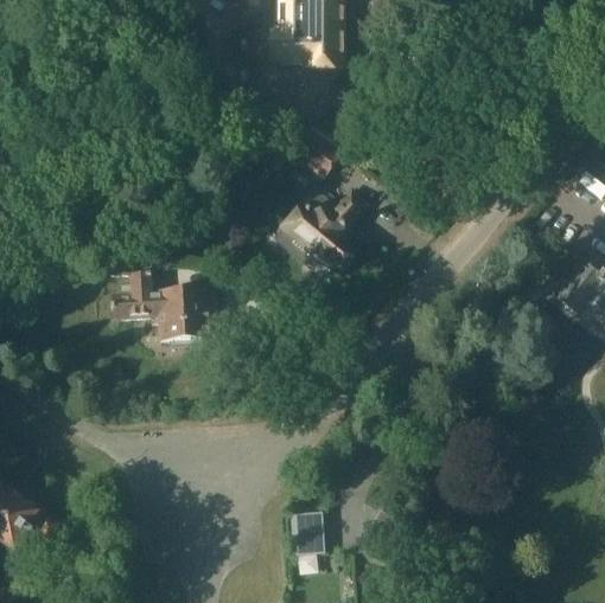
[(272,32),(272,61),(279,59),(279,65),(341,66),(341,65),(339,65),(339,0),(279,0),(279,1),(276,1),(275,27),(278,27),(278,32),(272,32)]
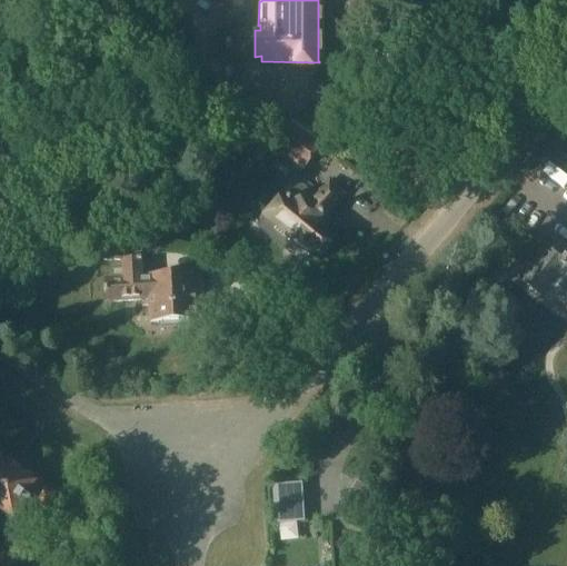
[(265,99),(238,119),(254,138),(279,117),(265,99)]
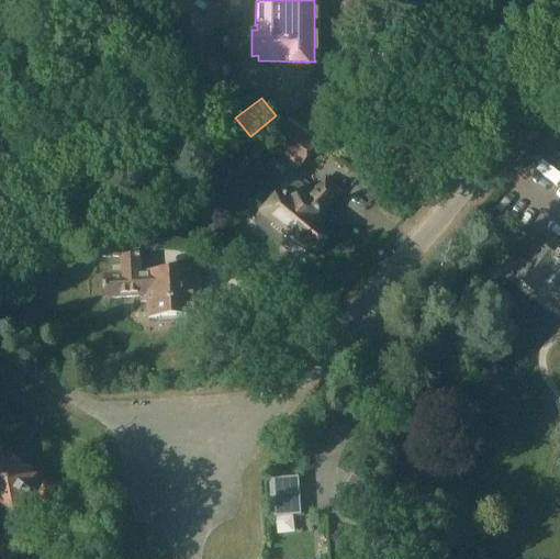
[(287,121),(270,143),(299,164),(314,142),(287,121)]
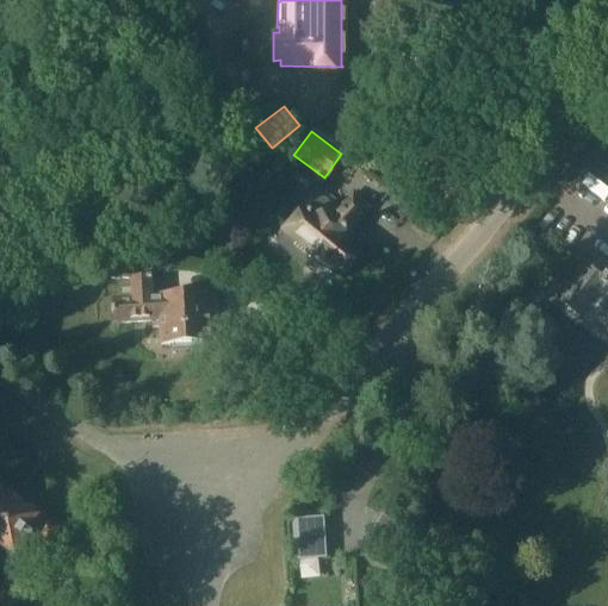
[(285,231),(279,241),(311,268),(320,260),(323,262),(324,261),(335,270),(343,269),(354,257),(353,249),(337,237),(345,229),(345,230),(346,230),(346,229),(366,204),(352,192),(337,208),(315,189),(302,206),(301,206),(284,226),(283,227),(284,229),(285,231)]
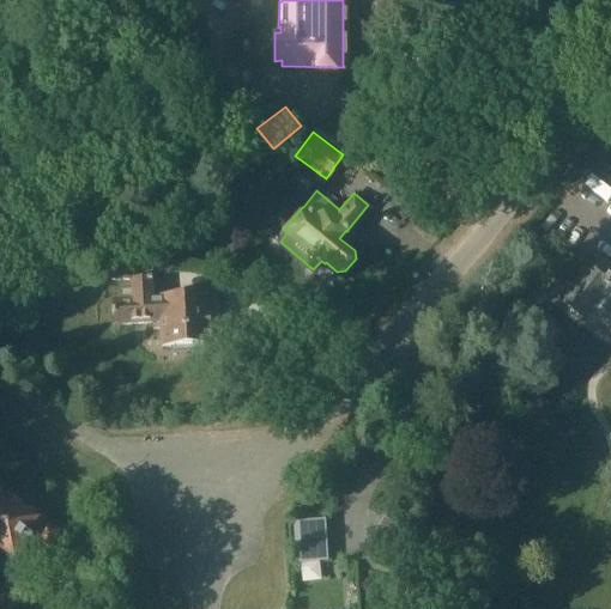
[(581,274),(561,299),(581,315),(600,291),(610,299),(610,266),(597,254),(596,256),(587,257),(581,265),(581,274)]
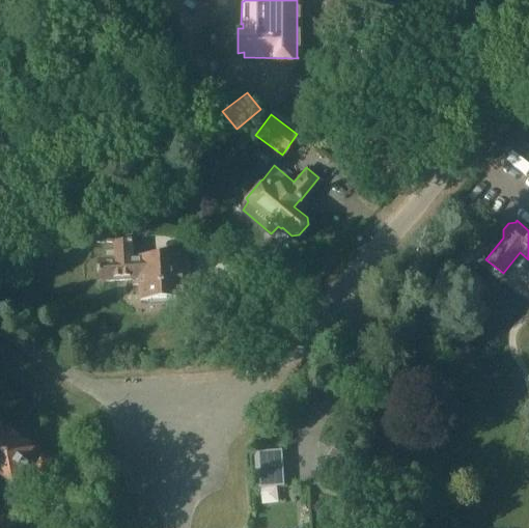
[(96,226),(95,240),(112,241),(113,250),(105,250),(106,257),(95,257),(96,266),(95,266),(95,271),(96,271),(96,279),(131,277),(133,277),(132,254),(131,240),(132,229),(96,226)]
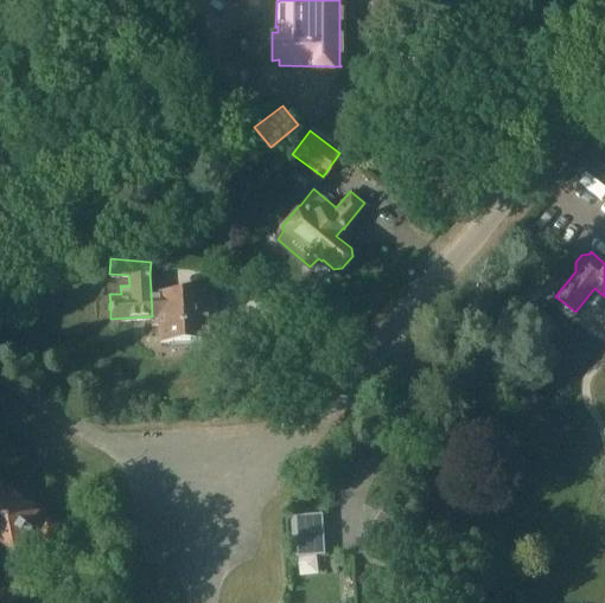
[(152,316),(150,316),(151,324),(157,324),(158,341),(210,338),(209,320),(215,320),(214,289),(208,290),(208,287),(151,290),(152,316)]
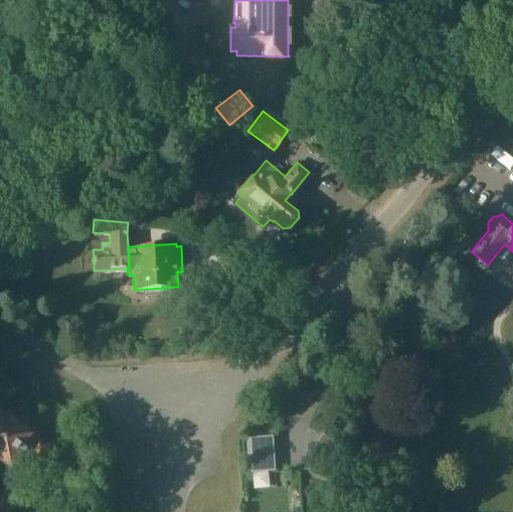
[(0,459),(11,466),(24,446),(40,457),(47,445),(13,422),(9,419),(0,412),(0,459)]
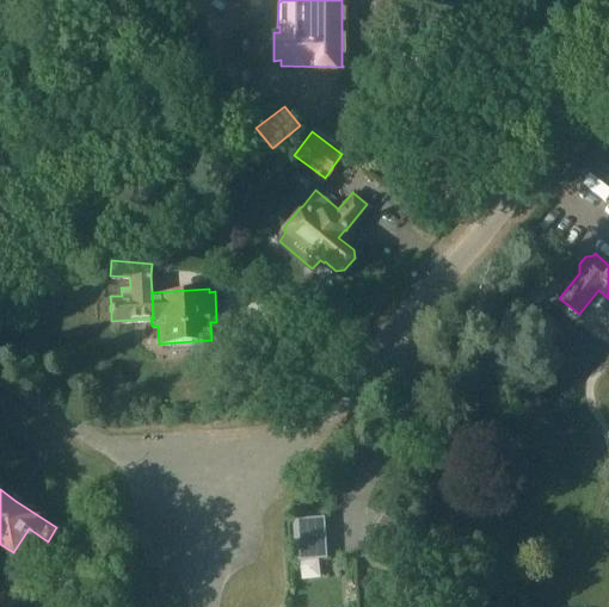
[(369,540),(361,553),(389,552),(369,540)]
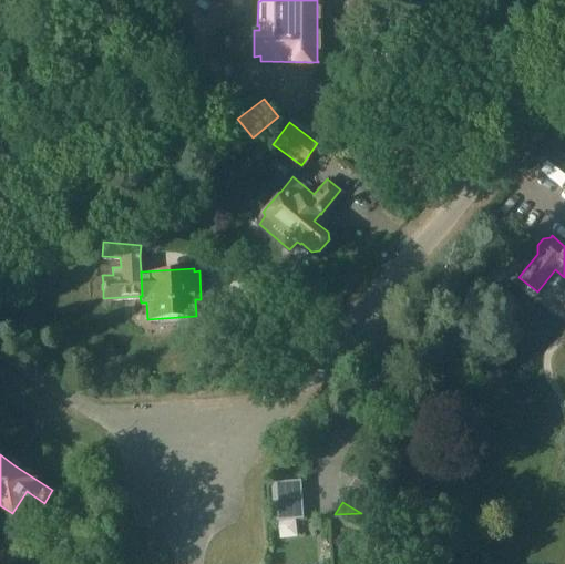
[(297,504),(274,505),(275,518),(297,516),(297,504)]
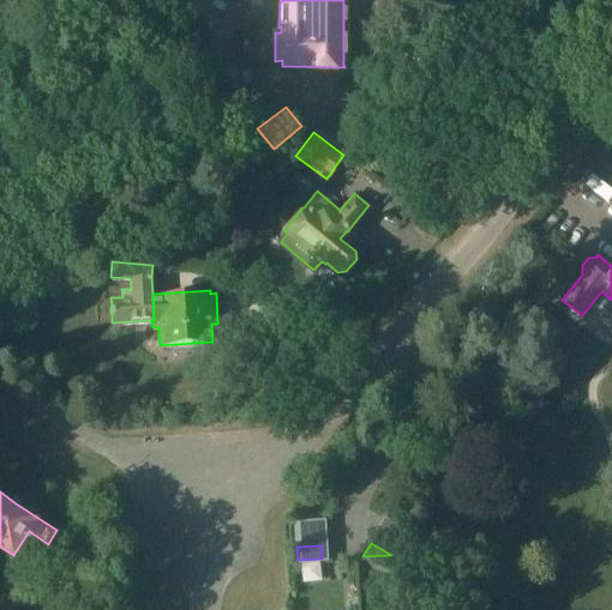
[(13,583),(6,602),(16,605),(22,586),(13,583)]
